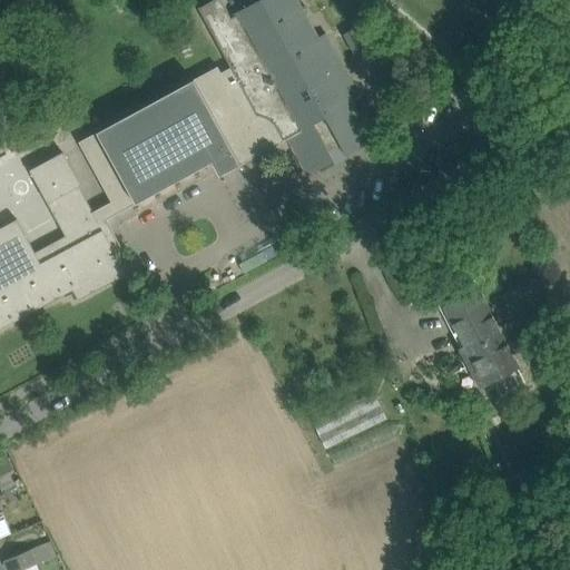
[(200,7),(199,8),(232,68),(220,74),(217,68),(78,143),(112,202),(100,208),(107,220),(109,219),(213,163),(220,176),(237,167),(288,138),(308,176),(374,140),(328,56),(336,51),(326,33),(318,38),(298,0),(259,0),(235,13),(236,16),(232,18),(222,0),(214,0),(200,8),(200,7)]
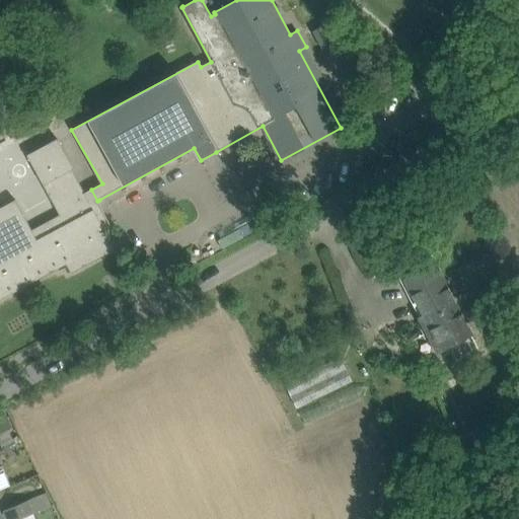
[(97,201),(91,190),(83,194),(70,169),(72,168),(57,140),(29,155),(62,216),(33,231),(16,200),(0,208),(0,297),(24,285),(25,286),(26,285),(25,284),(53,270),(53,271),(54,271),(54,269),(67,262),(73,272),(74,272),(73,270),(85,264),(86,265),(87,265),(86,263),(114,248),(114,249),(115,249),(106,233),(113,229),(97,201)]
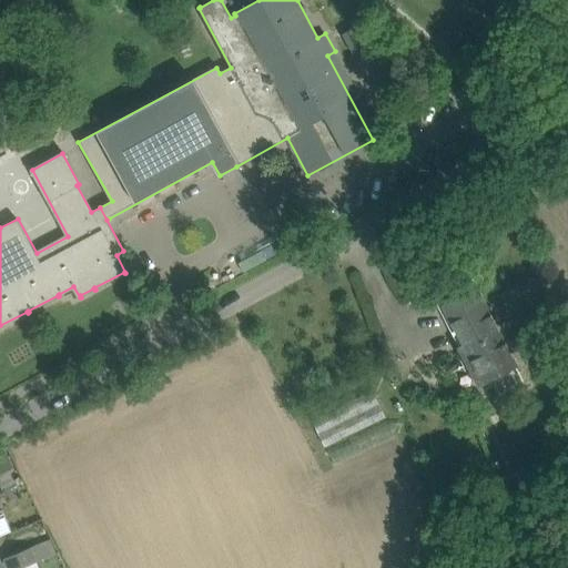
[(446,306),(486,384),(516,368),(477,290),(446,306)]
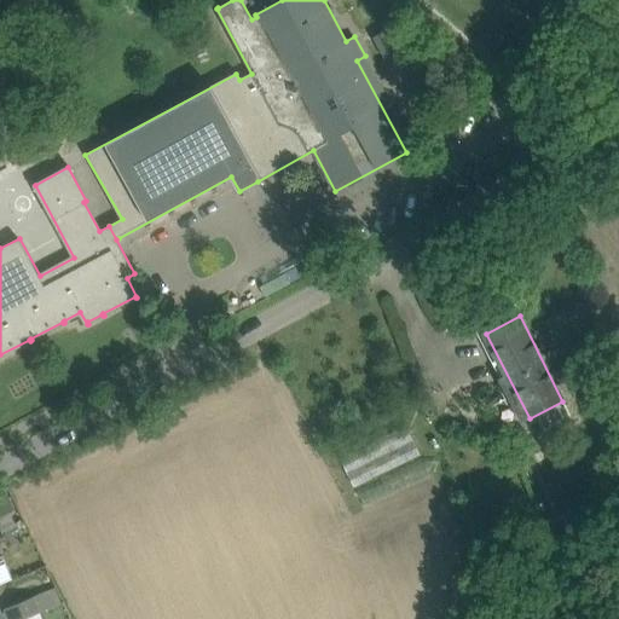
[(356,482),(420,452),(409,427),(343,457),(356,482)]
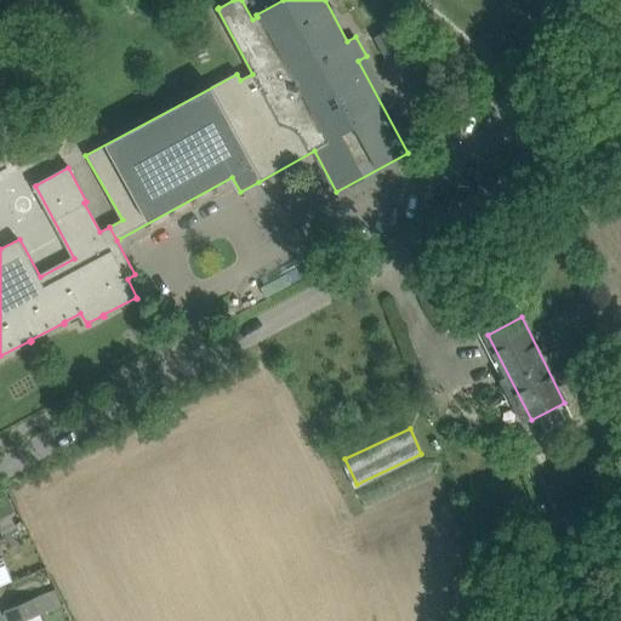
[(0,506),(12,501),(7,491),(0,494),(0,506)]
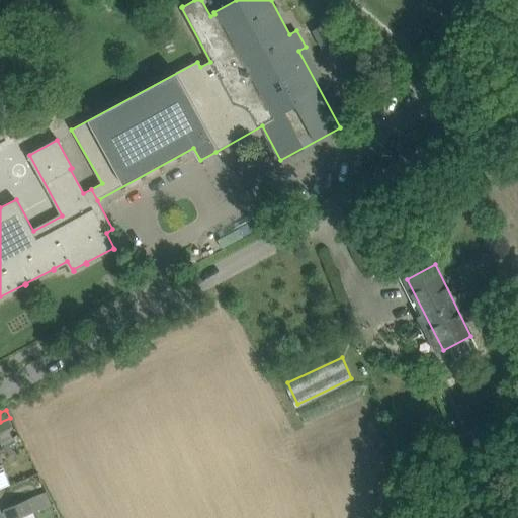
[(483,413),(464,422),(473,440),(492,432),(483,413)]
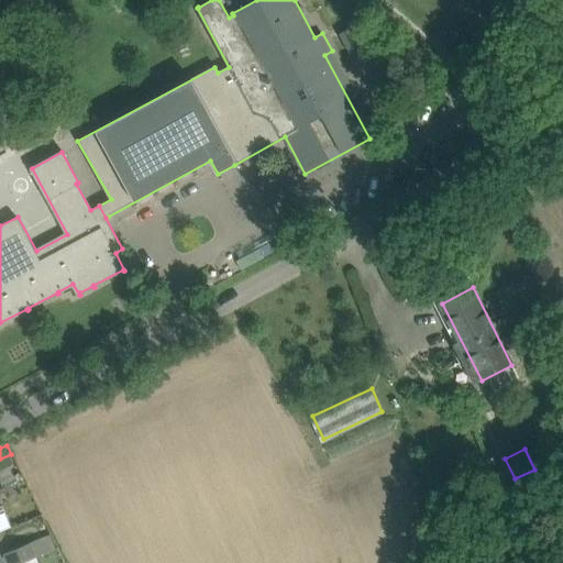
[(4,553),(9,562),(23,562),(37,558),(32,542),(4,553)]
